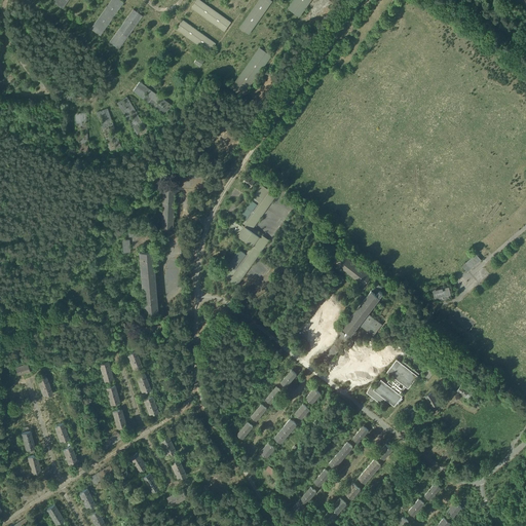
[(120,0),(111,0),(90,29),(100,35),(123,2),(120,0)]
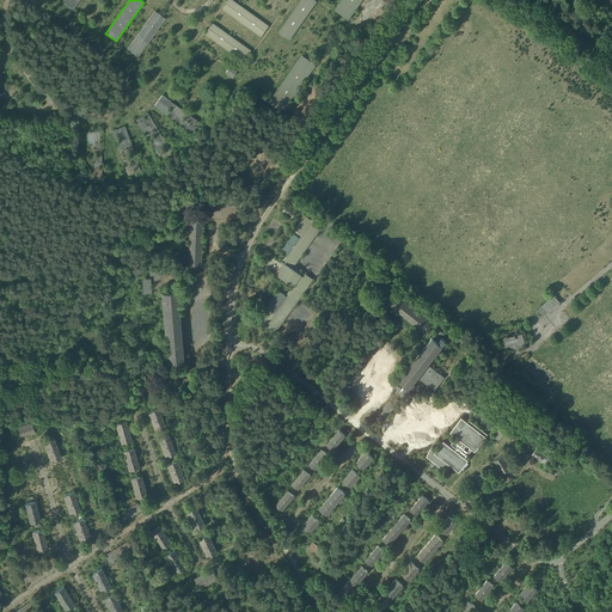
[(268,26),(232,0),(228,0),(224,8),(261,36),(268,26)]
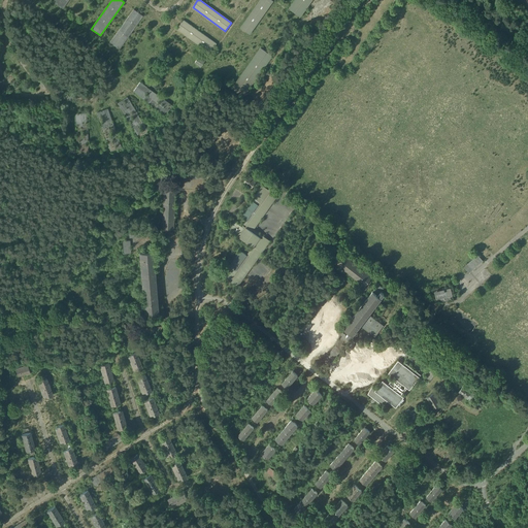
[(271,0),(260,0),(240,28),(250,34),(273,1),(271,0)]
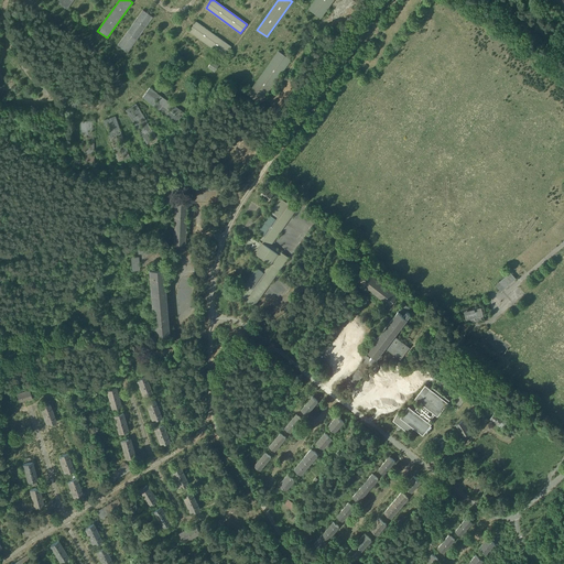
[(314,0),(308,9),(321,18),(328,7),(334,10),(326,21),(337,29),(356,2),(353,0),(340,0),(336,7),(331,3),(333,0),(314,0)]
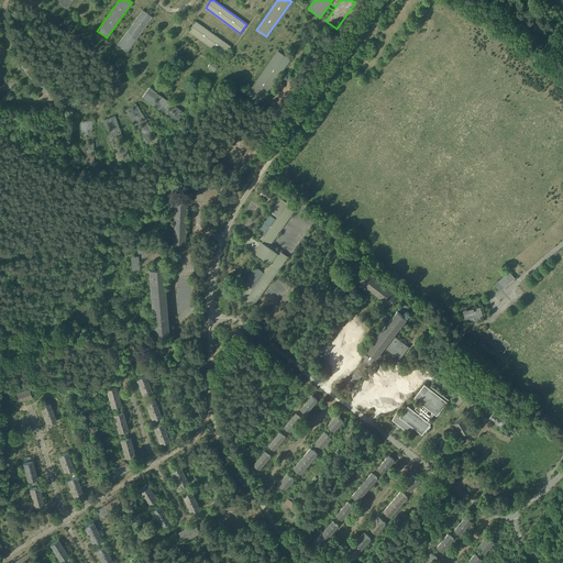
[(142,10),(117,45),(127,52),(152,17),(142,10)]
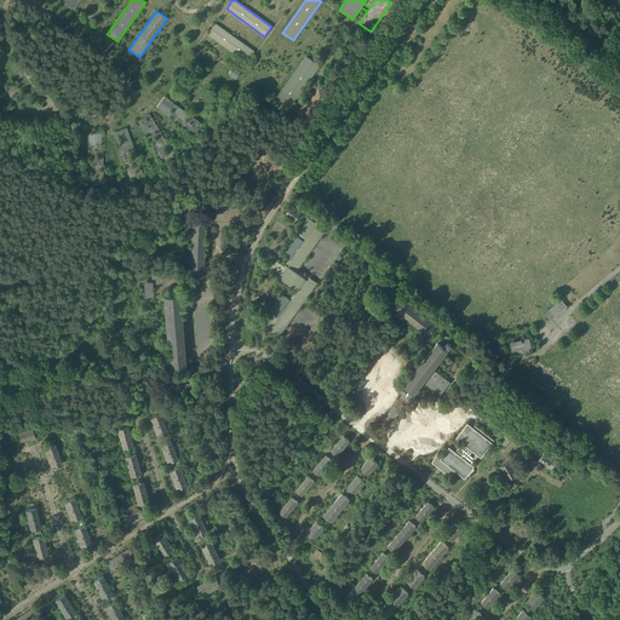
[(254,51),(216,23),(208,34),(247,62),(254,51)]
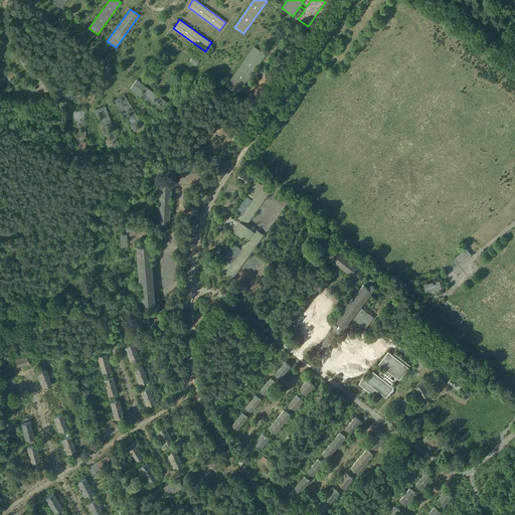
[(254,46),(226,86),(237,94),(266,54),(254,46)]
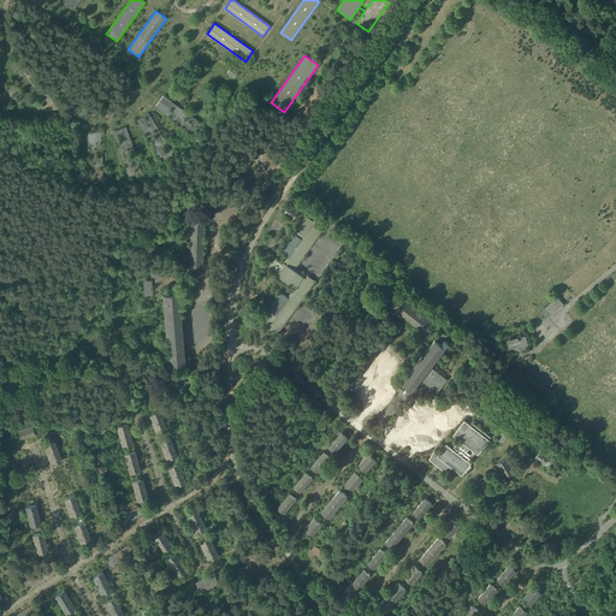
[(240,70),(232,65),(227,72),(235,77),(240,70)]
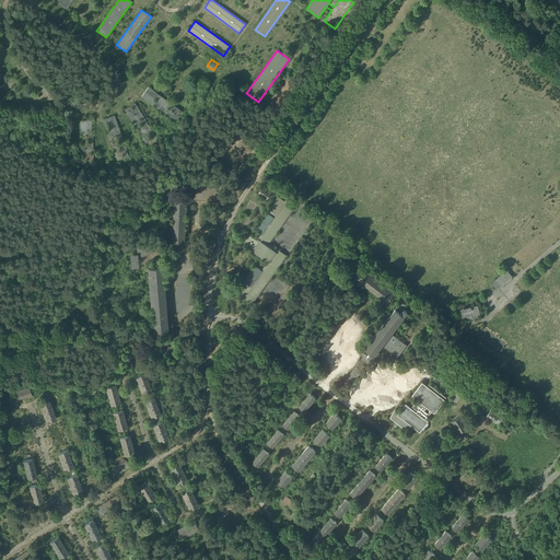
[(183,112),(148,86),(141,96),(176,121),(183,112)]
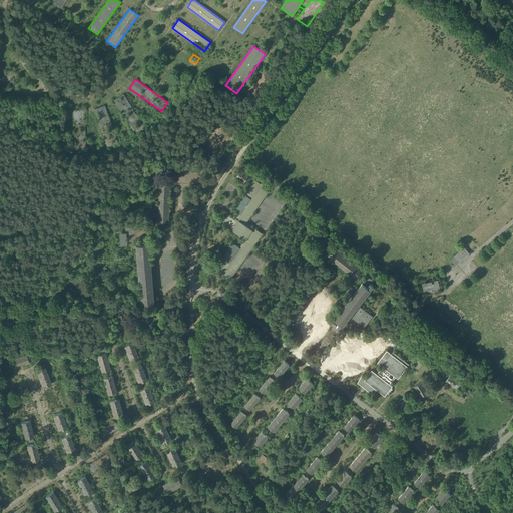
[(144,127),(123,94),(114,100),(135,132),(144,127)]
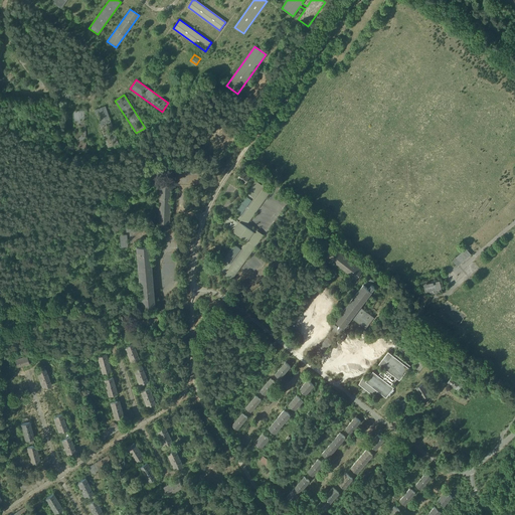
[(118,143),(105,106),(95,110),(108,146),(118,143)]
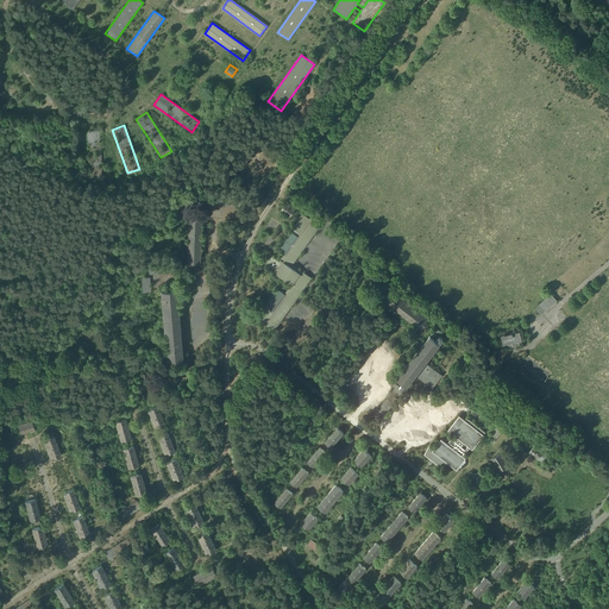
[(99,130),(87,131),(89,177),(101,176),(99,130)]
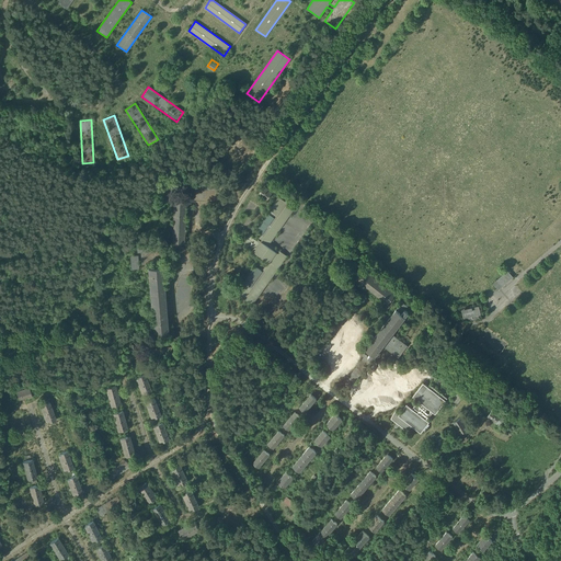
[(259,193),(266,201),(273,194),(265,186),(259,193)]
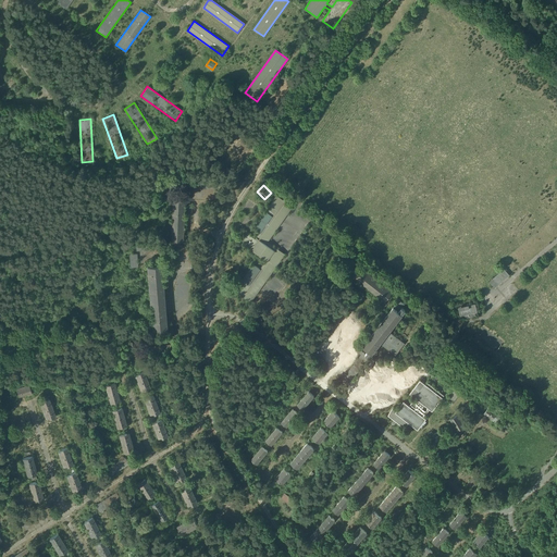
[(186,195),(174,194),(172,240),(184,242),(186,195)]
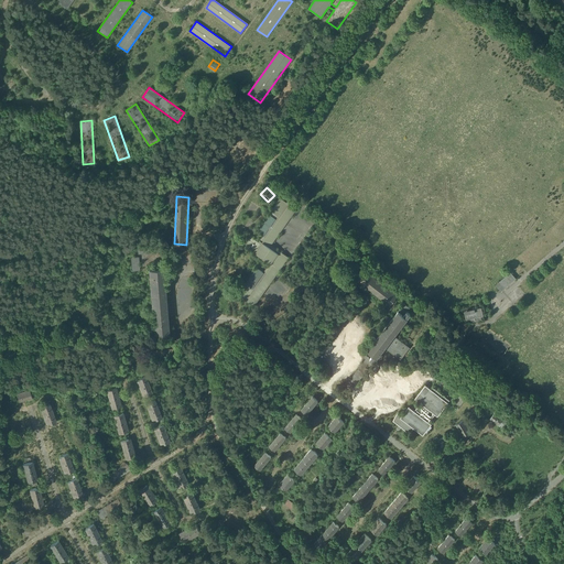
[(266,238),(273,243),(300,204),(290,198),(288,202),(280,197),(271,210),(278,216),(274,221),(275,223),(266,238)]
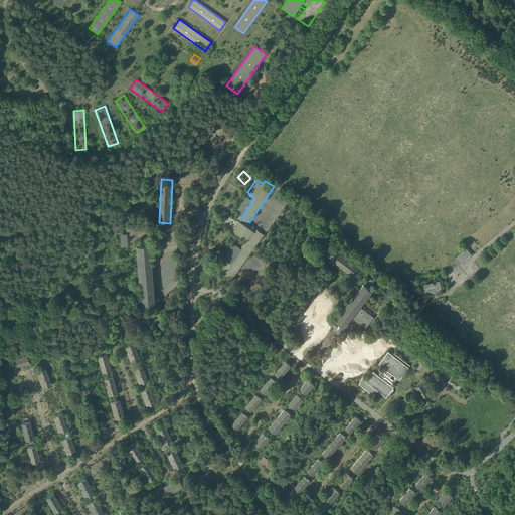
[(227,215),(224,220),(232,224),(232,223),(234,224),(237,219),(227,215)]
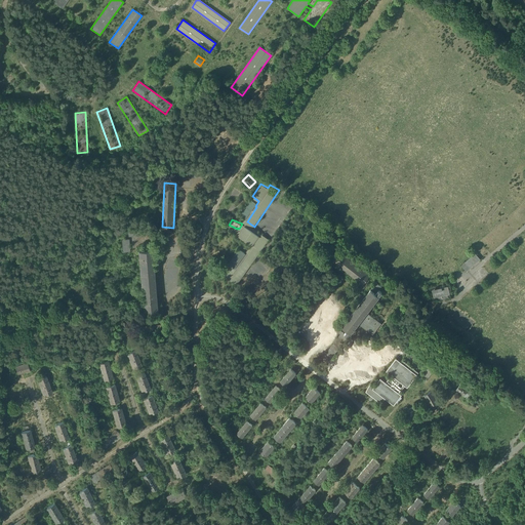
[(267,241),(270,239),(263,235),(261,236),(245,226),(241,232),(239,233),(238,235),(251,243),(253,246),(251,250),(247,253),(240,248),(235,252),(228,264),(226,274),(228,276),(230,277),(232,280),(237,281),(243,277),(243,273),(245,270),(246,270),(250,267),(261,248),(266,245),(267,241)]
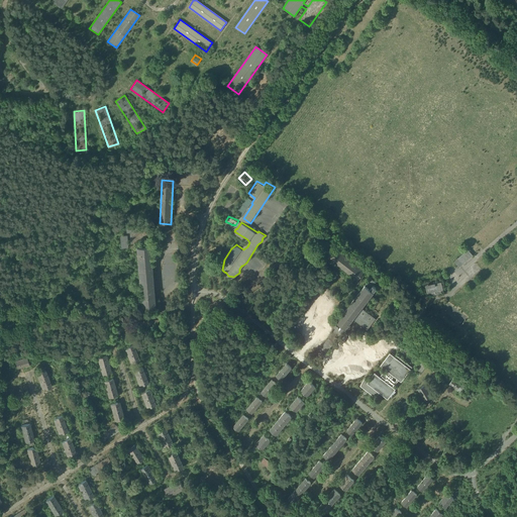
[(146,223),(125,225),(126,232),(147,230),(146,223)]
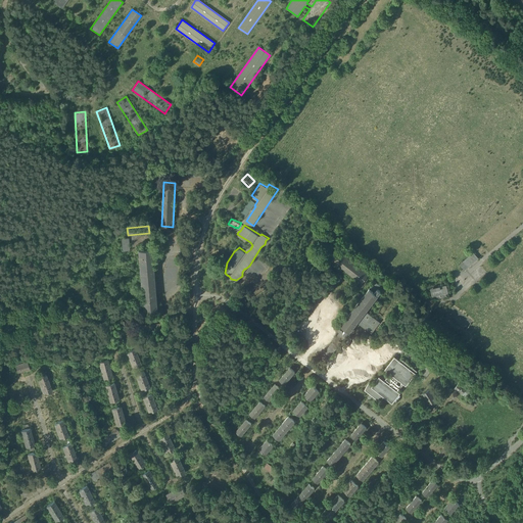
[(151,248),(138,249),(142,302),(143,310),(143,311),(156,310),(151,248)]
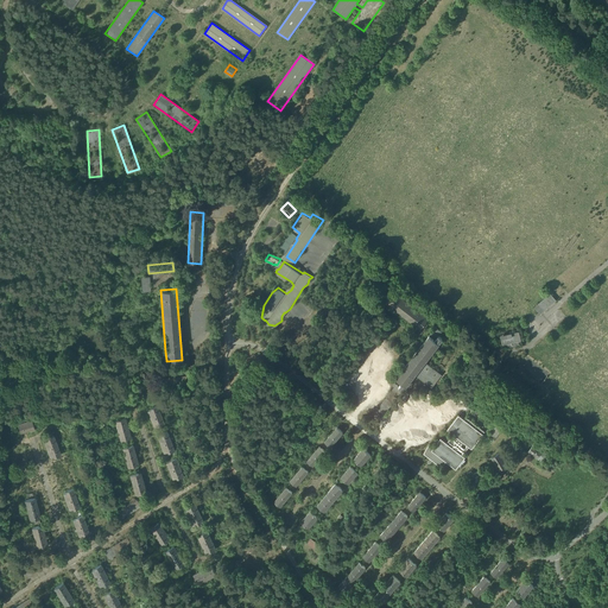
[(382,303),(419,331),(428,320),(391,292),(382,303)]
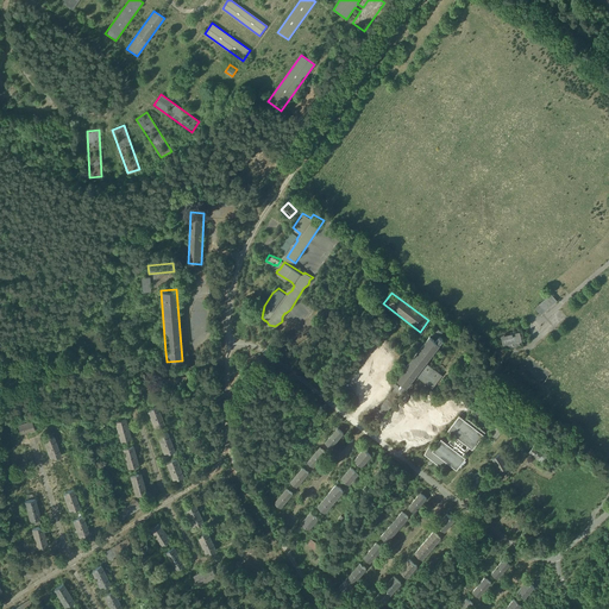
[(541,315),(558,300),(551,293),(535,308),(541,315)]
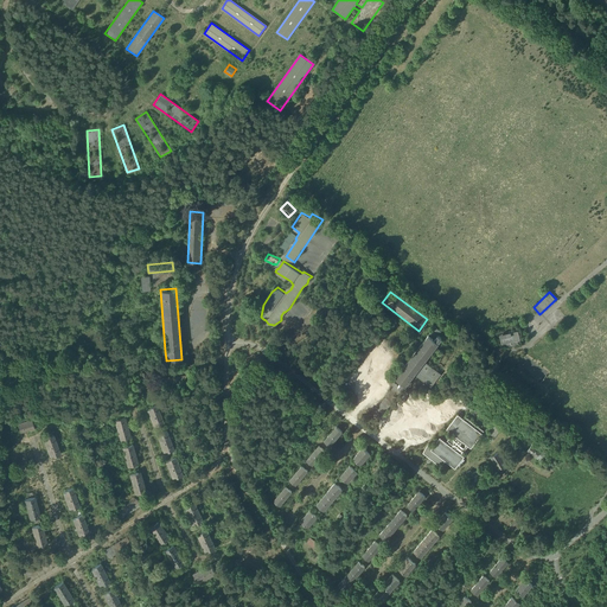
[(419,331),(401,353),(410,359),(427,337),(433,330),(425,323),(419,331)]
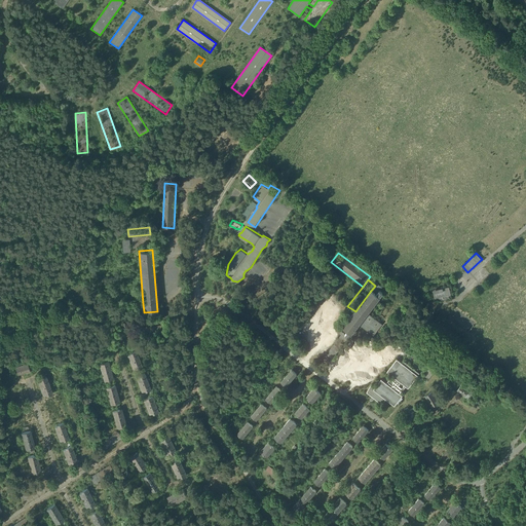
[(382,289),(376,284),(375,286),(370,292),(376,297),(382,289)]
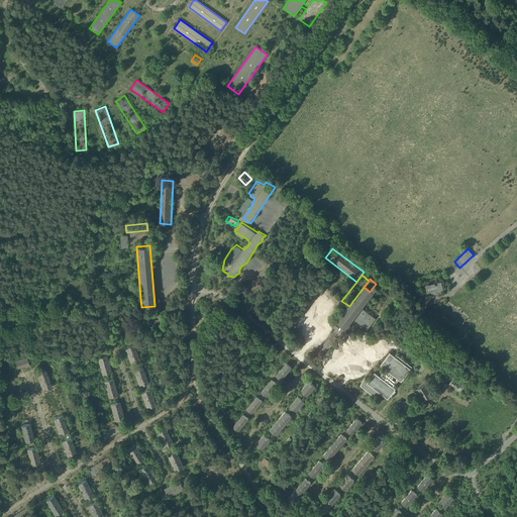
[(444,288),(442,281),(426,285),(428,292),(430,292),(431,295),(441,292),(440,289),(444,288)]
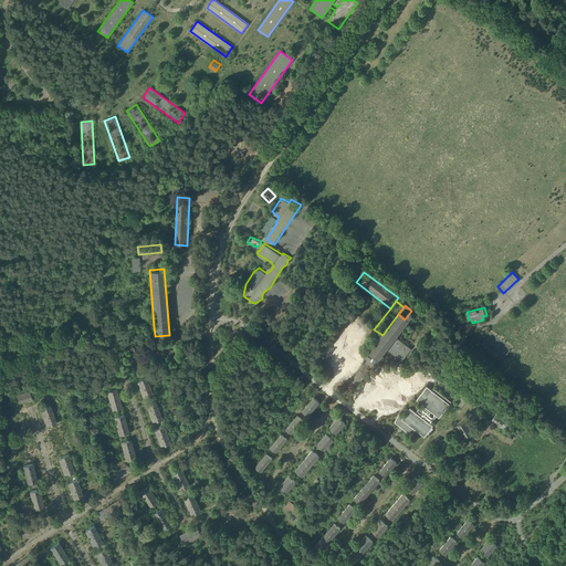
[(405,320),(398,314),(383,335),(367,355),(378,363),(387,350),(397,338),(409,323),(405,320)]
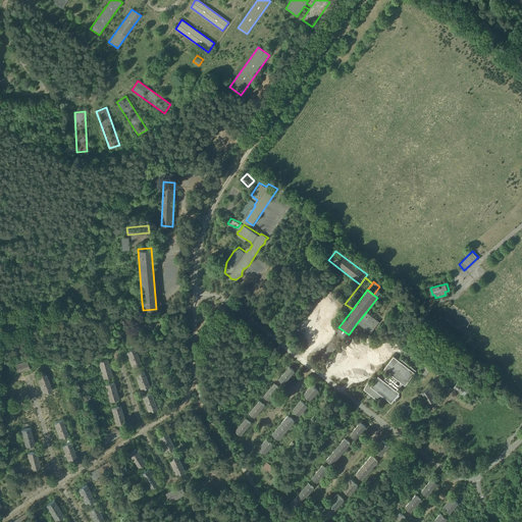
[(142,302),(133,302),(134,310),(143,309),(142,302)]
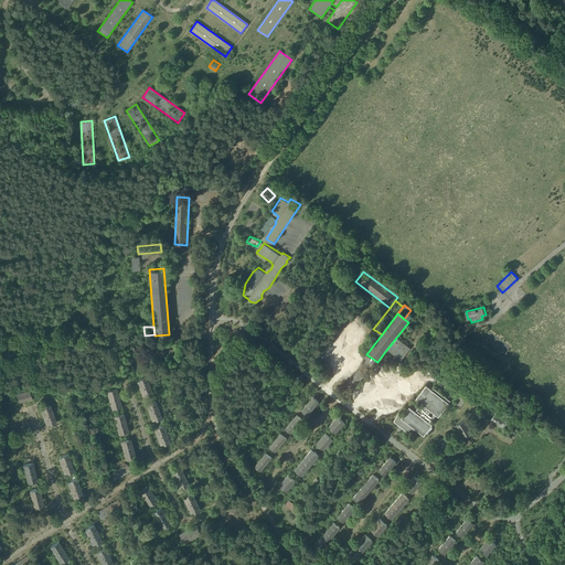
[(386,350),(402,362),(411,349),(396,338),(386,350)]
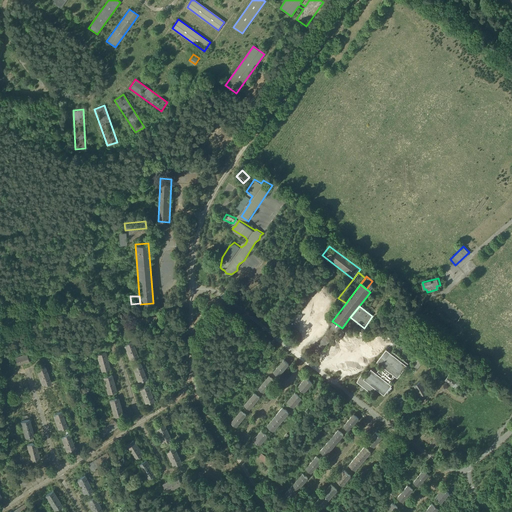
[(160,317),(136,319),(137,325),(160,323),(160,317)]
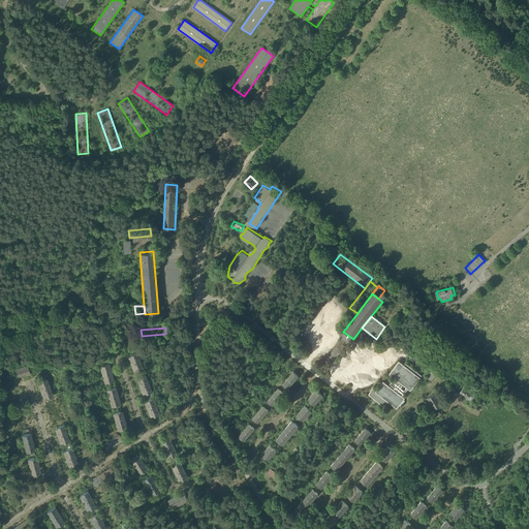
[(345,334),(324,361),(331,366),(351,338),(345,334)]
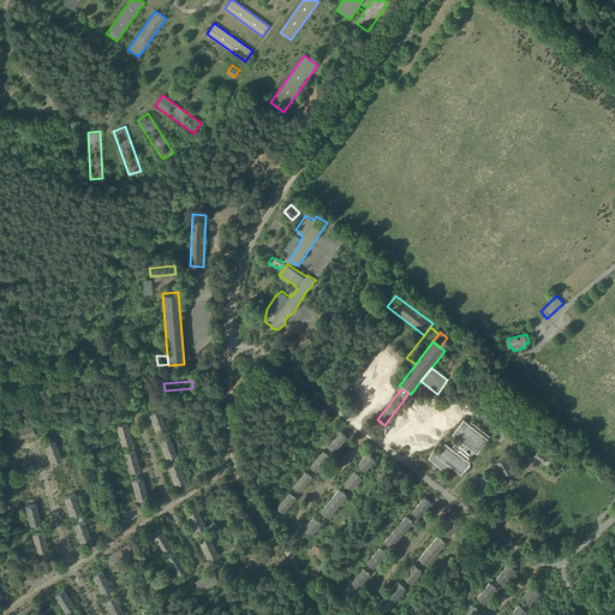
[(159,410),(153,412),(153,413),(149,415),(153,423),(162,419),(159,410)]
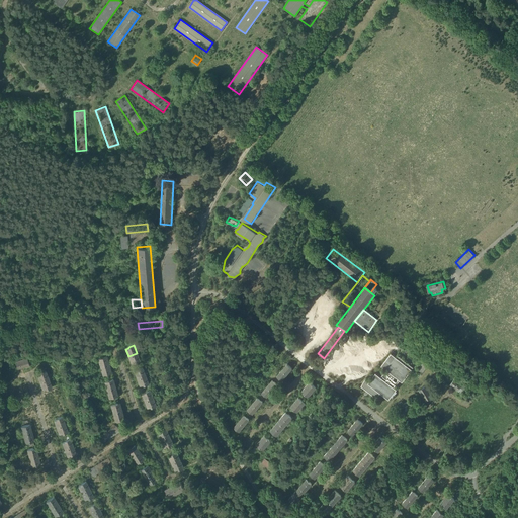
[(137,353),(128,356),(131,363),(134,362),(135,363),(140,361),(137,353)]
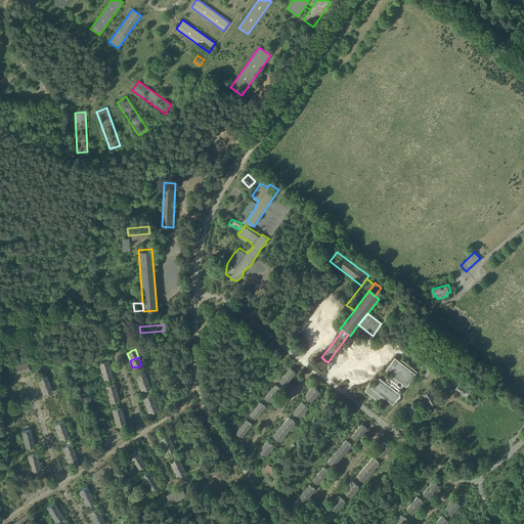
[(370,384),(364,391),(382,403),(385,399),(394,405),(402,395),(399,393),(405,386),(407,388),(420,373),(403,360),(401,362),(397,358),(386,372),(391,376),(386,383),(381,379),(375,387),(370,384)]
